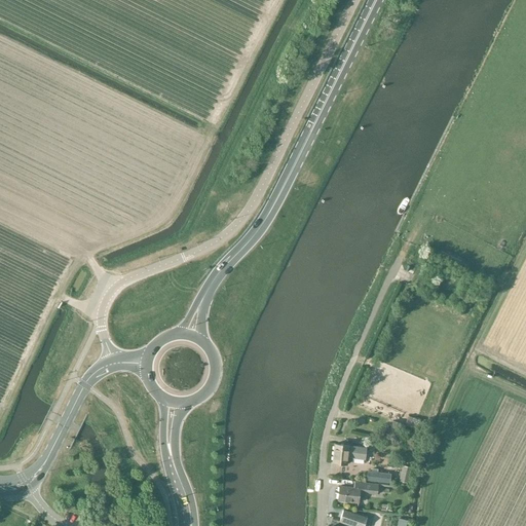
[(391,420),(388,434),(397,436),(398,430),(404,433),(406,425),(400,423),(400,422),(391,420)]
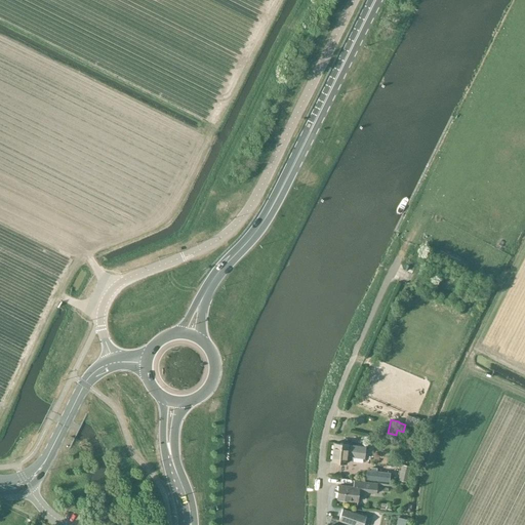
[(347,462),(348,456),(365,459),(366,446),(349,444),(334,443),(332,461),(347,462)]
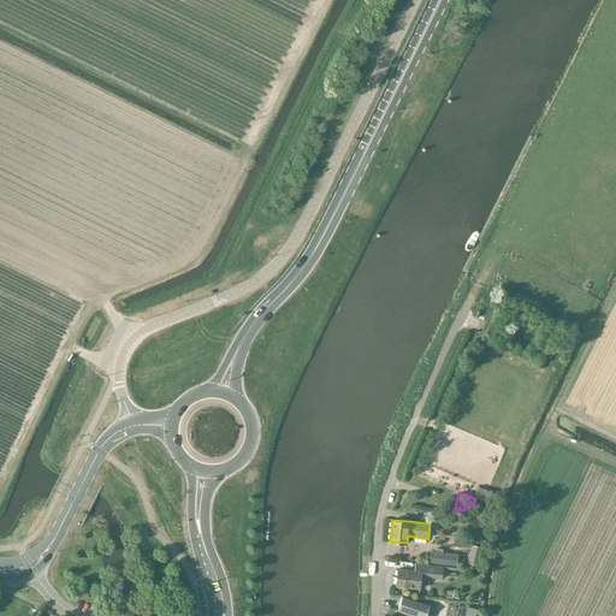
[(471,545),(467,563),(478,566),(481,548),(471,545)]
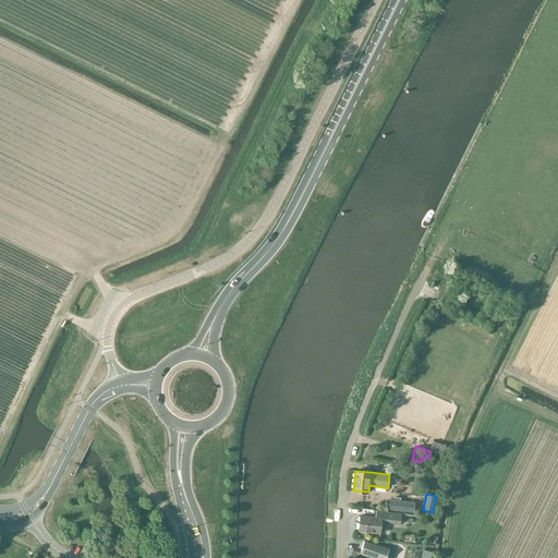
[(390,499),(389,508),(413,511),(414,502),(400,500),(400,497),(395,497),(395,500),(390,499)]
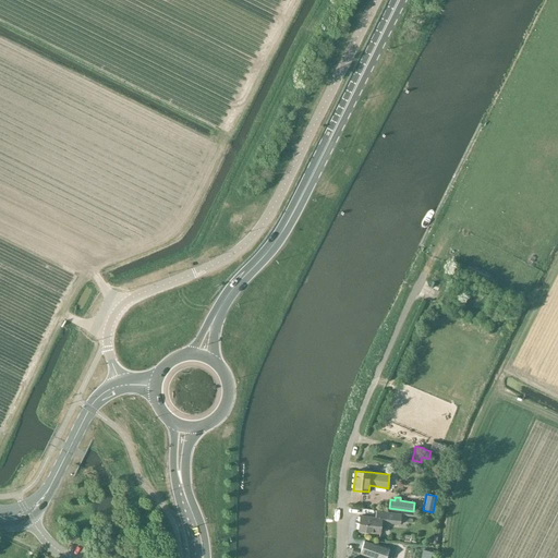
[(400,523),(401,513),(389,512),(376,510),(375,518),(360,516),(359,530),(380,533),(381,522),(388,523),(393,523),(400,523)]
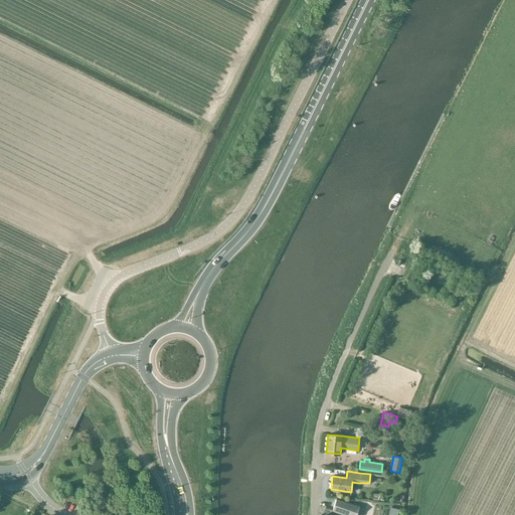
[(336,498),(332,510),(346,514),(356,514),(359,506),(336,498)]
